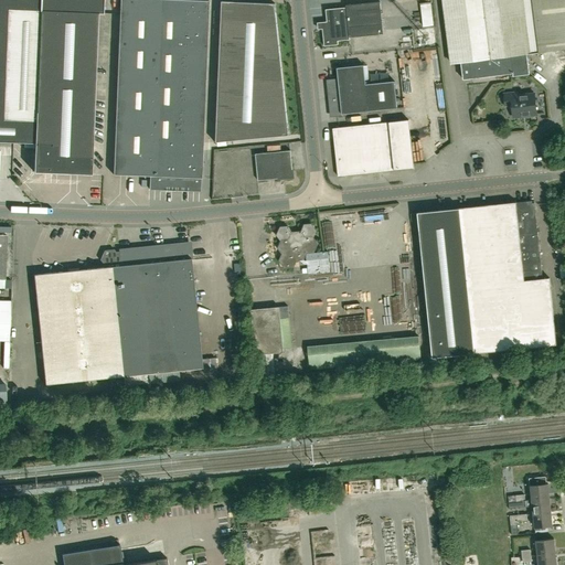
[(35,164),(45,164),(44,172),(57,172),(57,166),(89,167),(89,173),(89,174),(91,174),(92,167),(97,11),(103,12),(103,0),(0,0),(0,141),(34,142),(34,164),(33,172),(35,172),(35,164)]
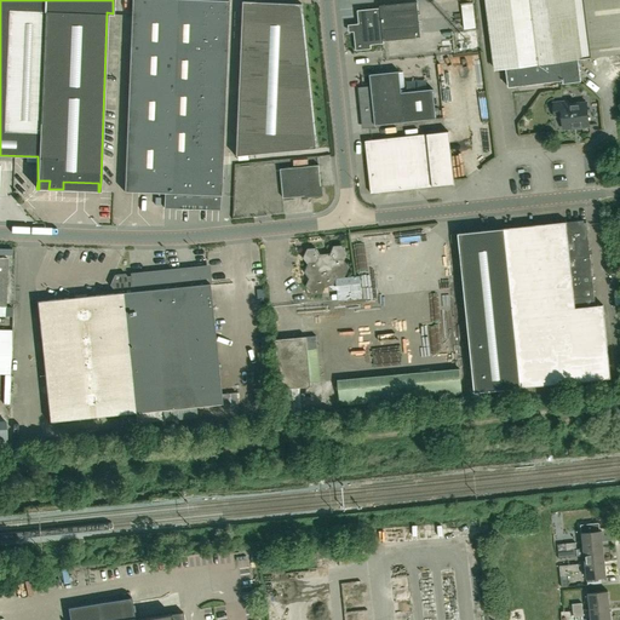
[(220,208),(228,0),(131,0),(124,190),(165,193),(164,206),(220,208)]
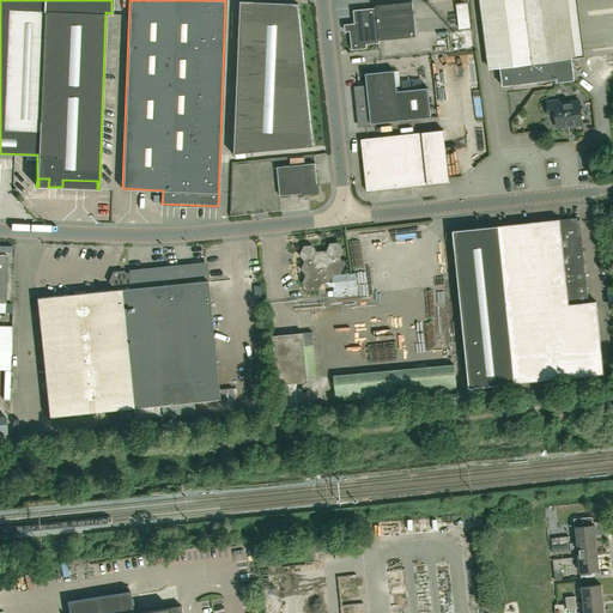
[(612,0),(481,0),(491,68),(501,67),(503,86),(513,85),(554,79),(554,83),(575,80),(572,58),(612,52),(612,0)]
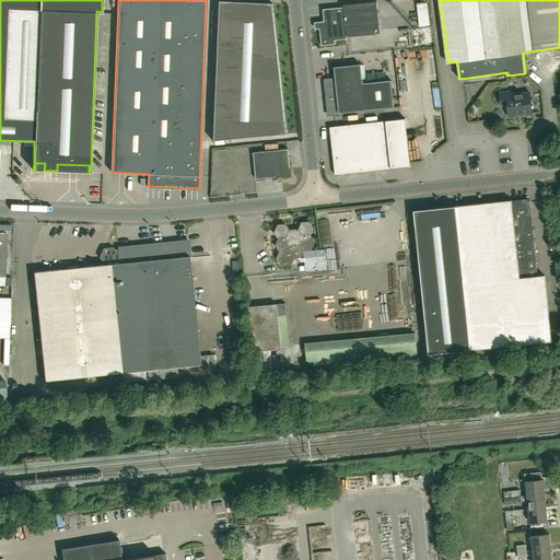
[(218,1),(212,141),(286,133),(272,3),(218,1)]
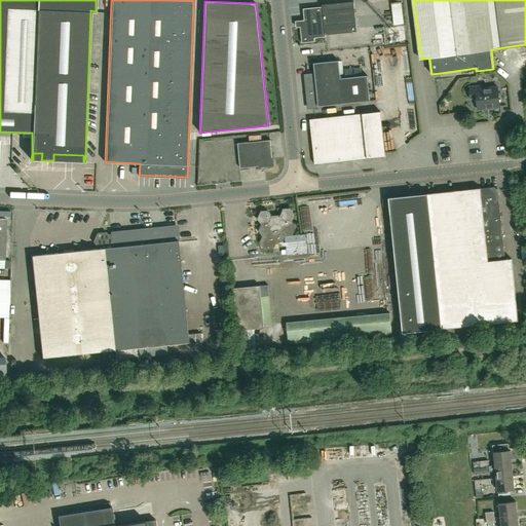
[(302,42),(314,41),(314,37),(327,36),(326,34),(358,31),(354,1),(323,4),(323,6),(303,8),(305,27),(300,27),(302,42)]
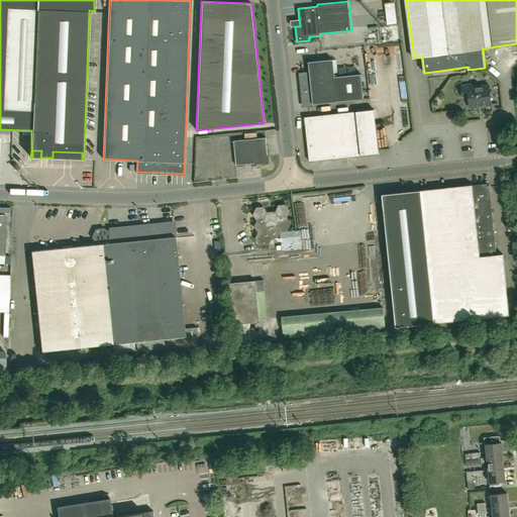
[(388,24),(397,23),(395,3),(386,4),(388,24)]
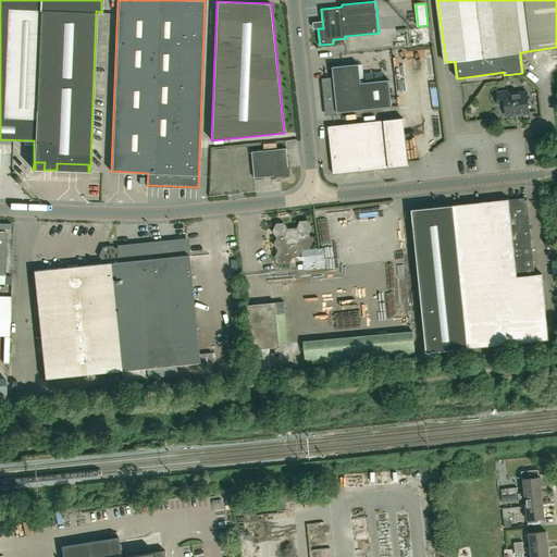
[(361,82),(359,63),(333,65),(334,77),(323,77),(327,112),(363,109),(392,106),(390,78),(361,82)]
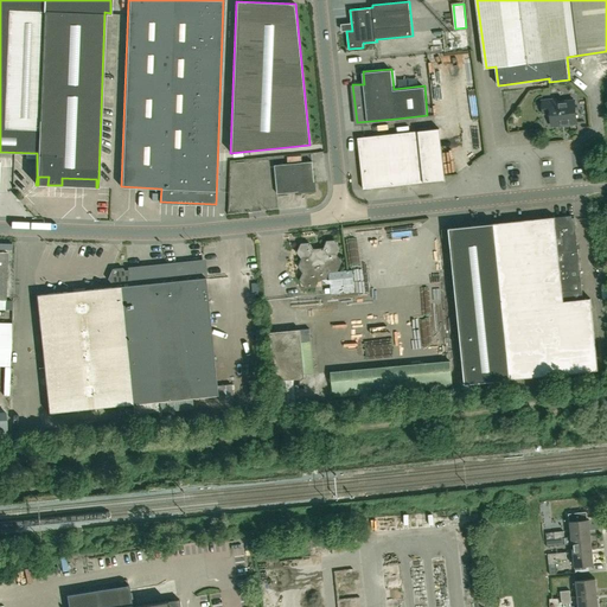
[(556,102),(556,98),(542,100),(543,114),(550,113),(551,122),(566,121),(566,125),(577,123),(575,100),(556,102)]
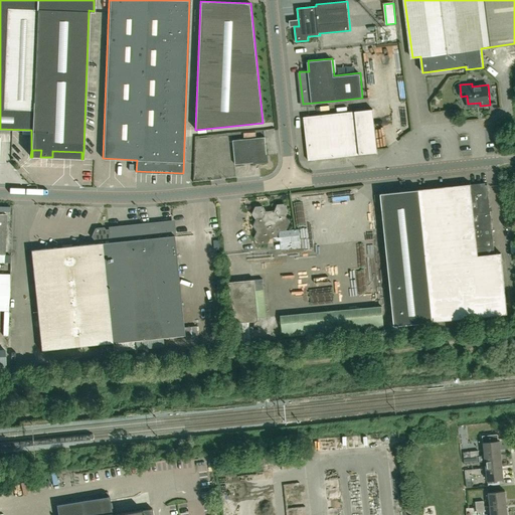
[(360,155),(377,153),(373,109),(356,111),(360,155)]
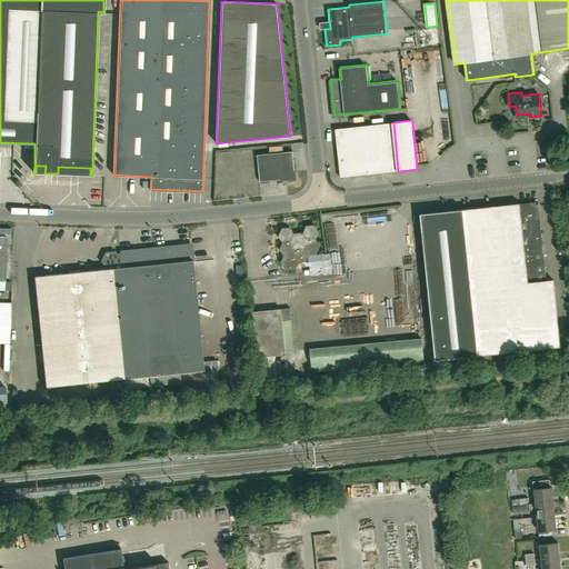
[(340,177),(398,171),(396,148),(393,122),(336,128),(340,177)]
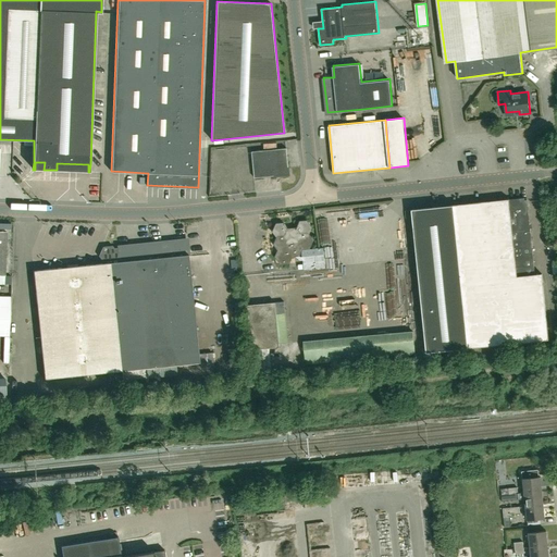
[(255,177),(289,174),(286,147),(251,151),(255,177)]
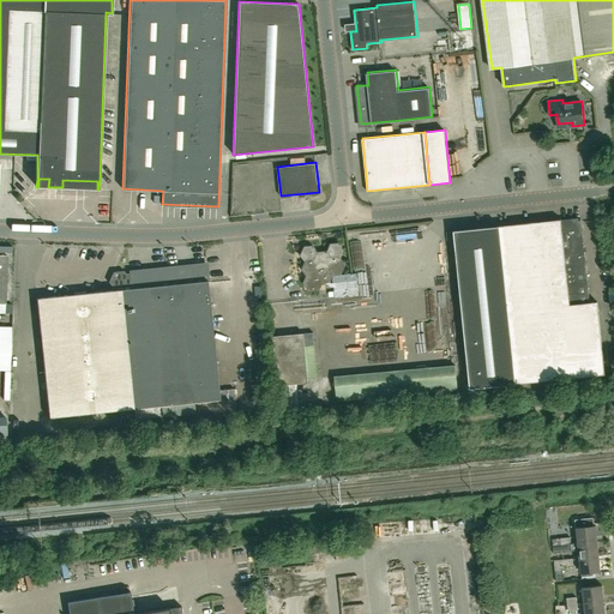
[(589,302),(581,221),(561,222),(560,220),(457,230),(473,387),(516,383),(517,389),(554,386),(554,379),(605,374),(597,301),(589,302)]
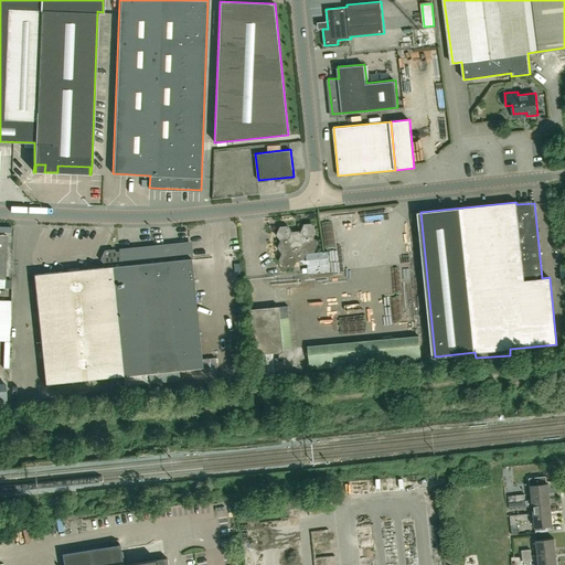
[(312,237),(315,231),(310,224),(304,225),(300,232),(292,233),(288,226),(280,227),(278,234),(283,241),(279,247),(284,253),(280,259),(285,266),(292,265),(296,258),(297,258),(305,265),(307,265),(309,274),(330,272),(329,252),(307,254),(307,260),(305,260),(302,258),(306,251),(313,251),(316,244),(312,237)]
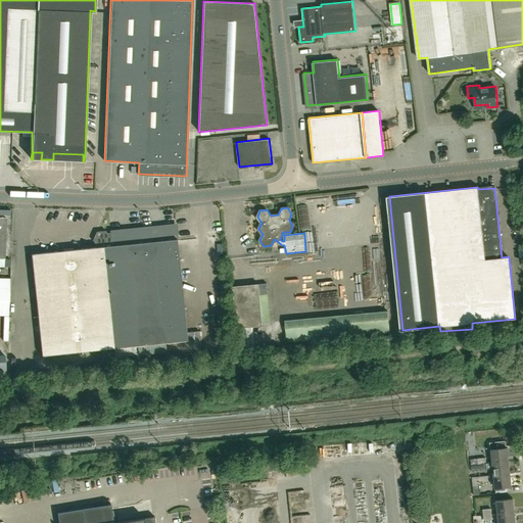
[(187,340),(175,226),(151,229),(151,227),(110,231),(110,234),(107,234),(106,233),(99,233),(96,240),(97,241),(98,246),(32,253),(42,357),(187,340)]
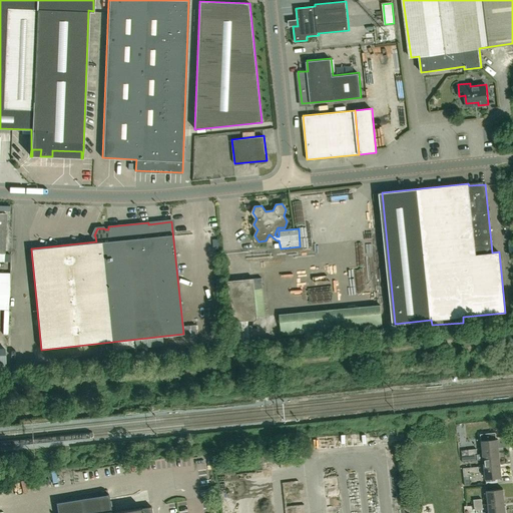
[(258,319),(254,290),(263,289),(262,278),(253,279),(253,278),(228,281),(232,322),(236,321),(238,346),(250,345),(247,320),(258,319)]
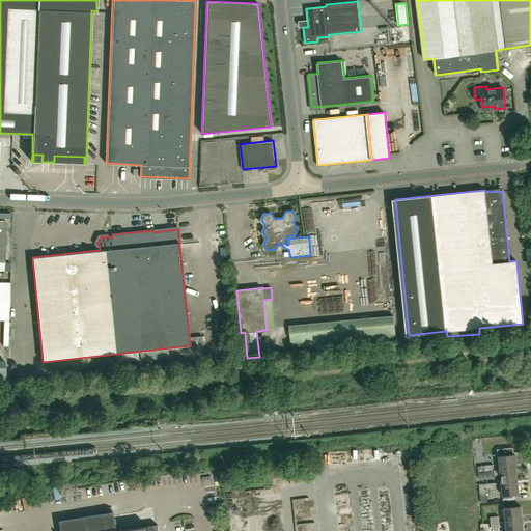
[(291,346),(395,337),(393,315),(289,325),(291,346)]
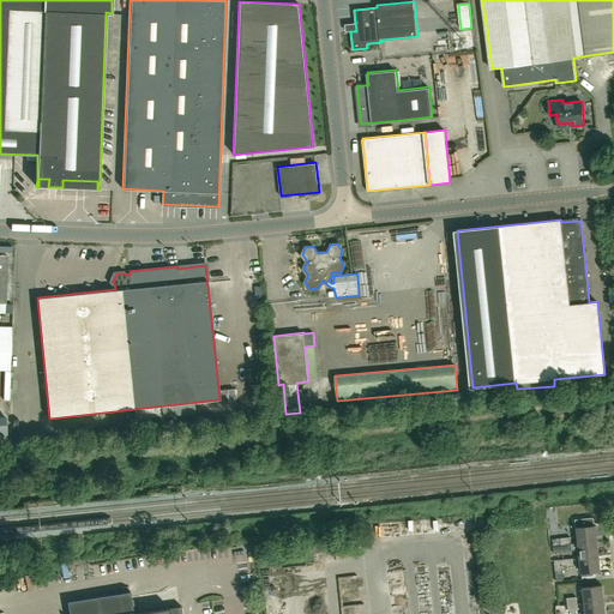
[(578,543),(597,541),(596,525),(577,528),(578,543)]
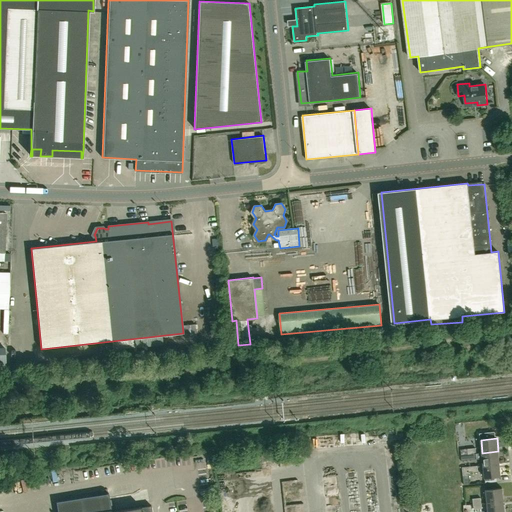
[(476,453),(469,454),(461,455),(462,460),(476,459),(483,459),(483,465),(500,463),(498,451),(482,453),(476,453)]
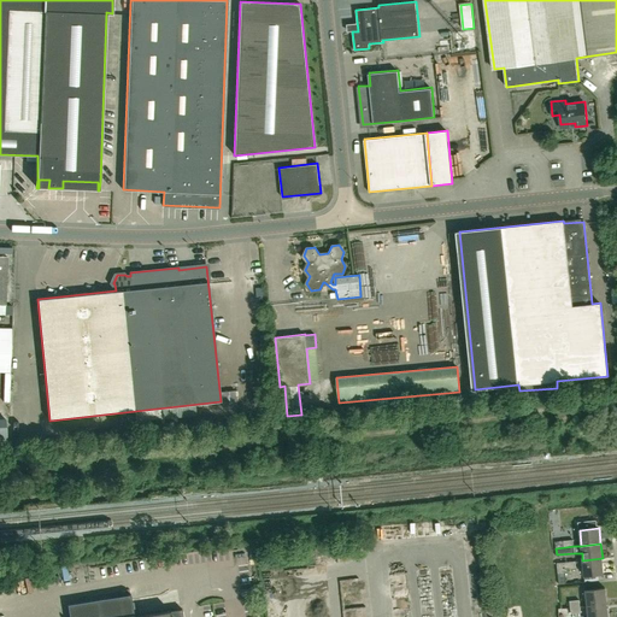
[(585,582),(599,581),(599,574),(604,574),(603,558),(582,560),(585,576),(585,582)]
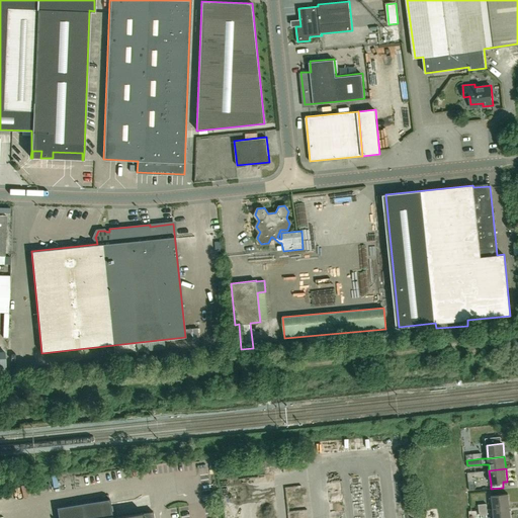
[(475,481),(476,481),(476,478),(484,477),(483,471),(467,472),(468,481),(475,481)]
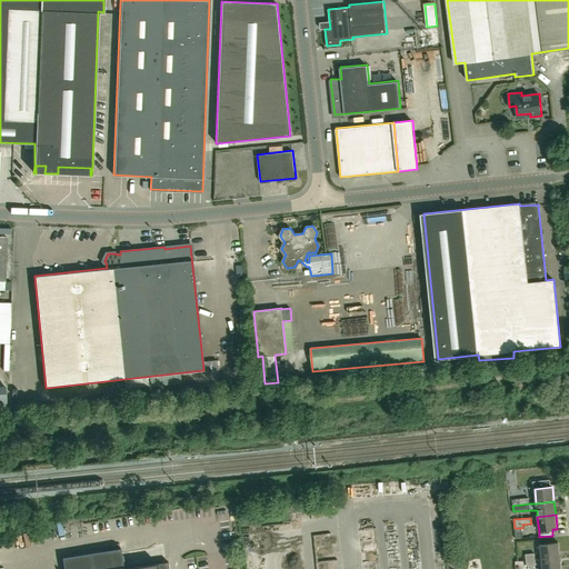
[(421,547),(420,526),(411,526),(412,547),(421,547)]
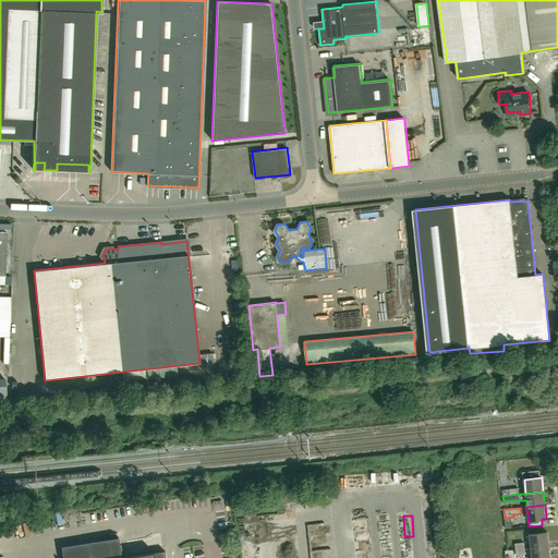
[(531,547),(549,546),(547,532),(530,534),(531,547)]
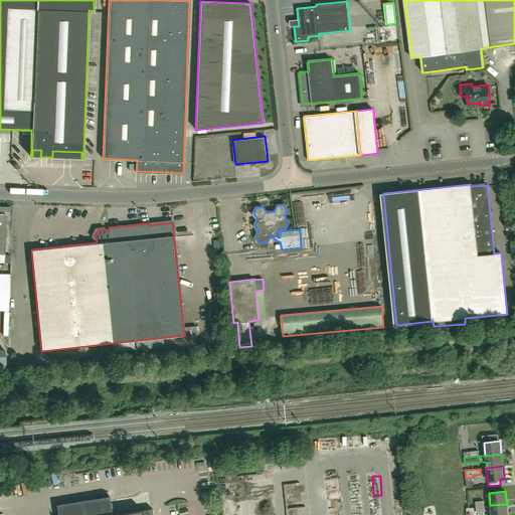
[(56,505),(57,514),(143,514),(142,508),(112,514),(109,497),(56,505)]
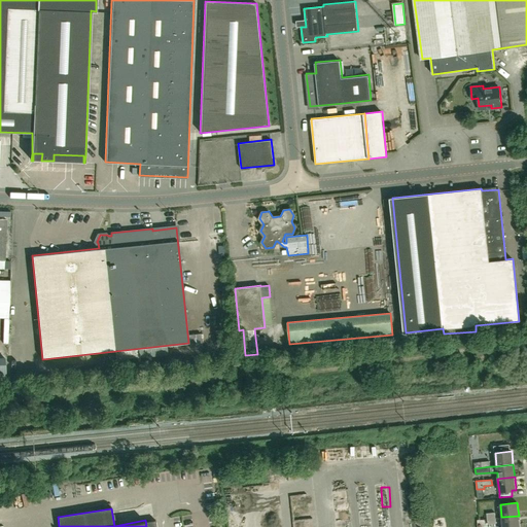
[(354,513),(343,516),(345,523),(356,519),(354,513)]
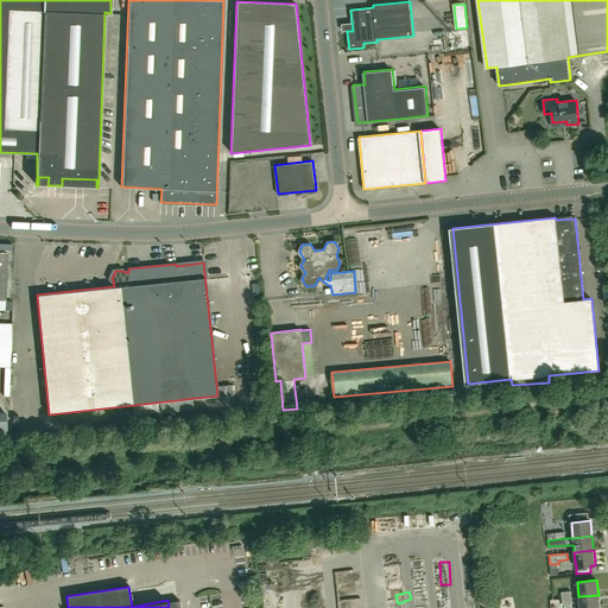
[(580,607),(599,607),(599,595),(578,596),(580,607)]
